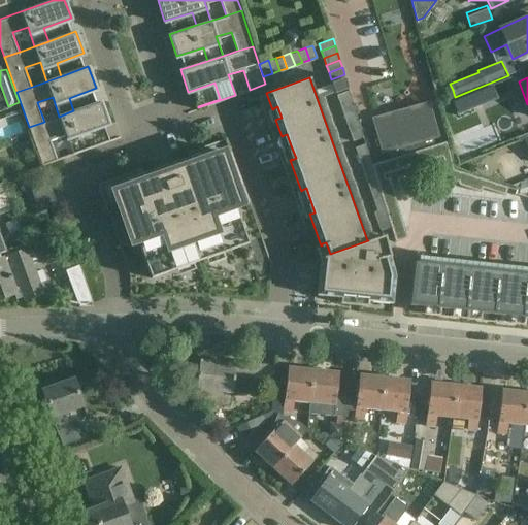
[(338,100),(351,96),(349,89),(336,93),(338,100)]
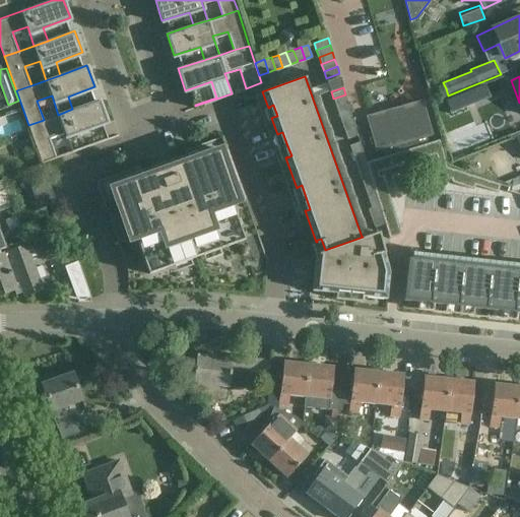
[(474,103),(468,87),(448,95),(444,98),(450,112),(474,103)]
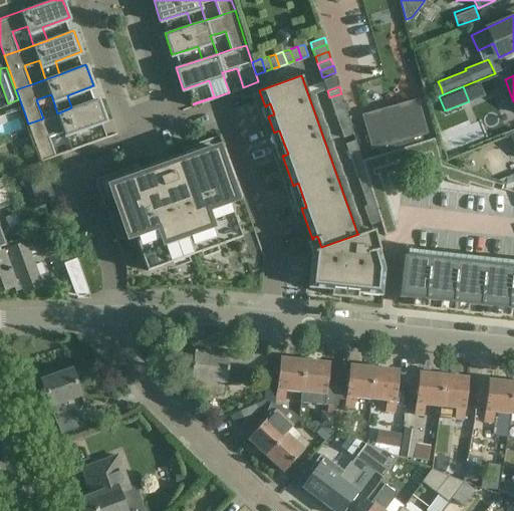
[(332,103),(343,99),(341,93),(329,97),(332,103)]
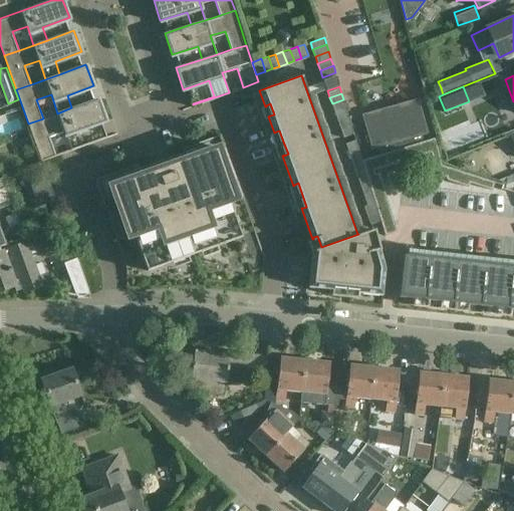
[(98,98),(71,107),(57,113),(43,118),(28,123),(41,160),(56,154),(49,135),(63,130),(70,149),(106,136),(106,135),(84,143),(79,130),(105,119),(98,98)]
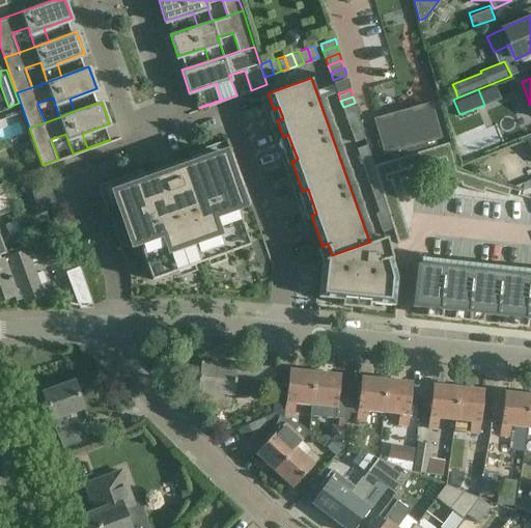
[(430,102),(374,117),(385,150),(389,149),(391,158),(438,143),(436,136),(440,135),(430,102)]
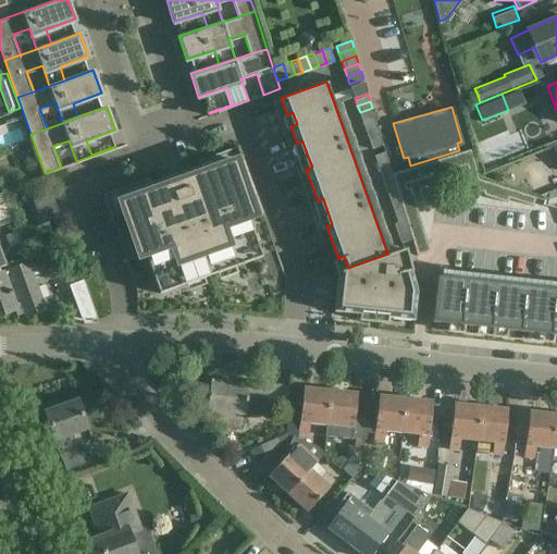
[(362,119),(374,115),(372,108),(360,112),(362,119)]
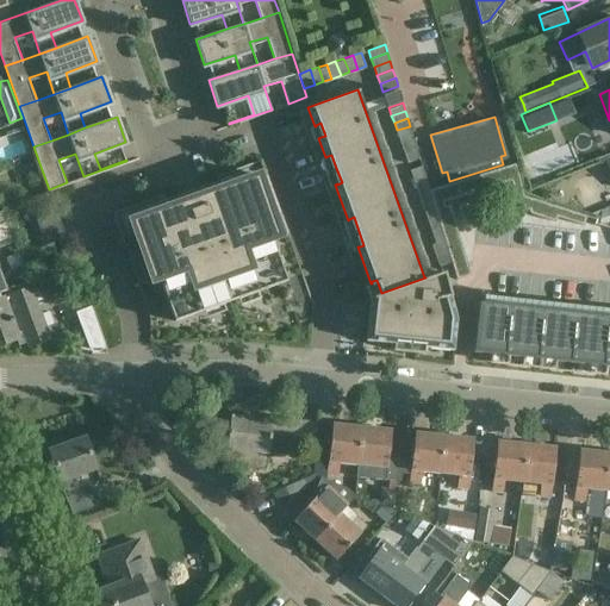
[(399,138),(412,133),(410,126),(397,130),(399,138)]
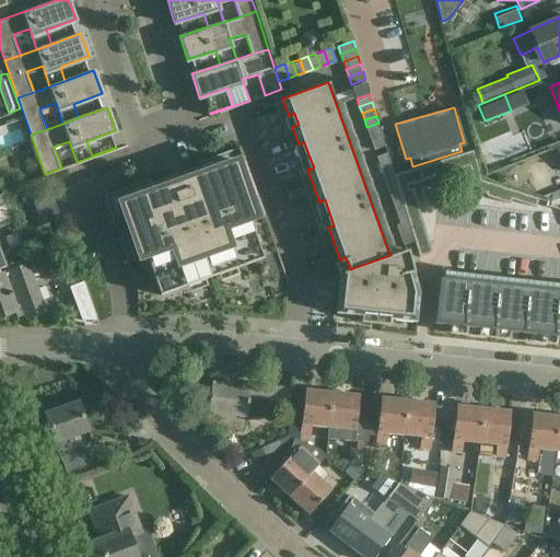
[(369,134),(381,130),(378,123),(366,127),(369,134)]
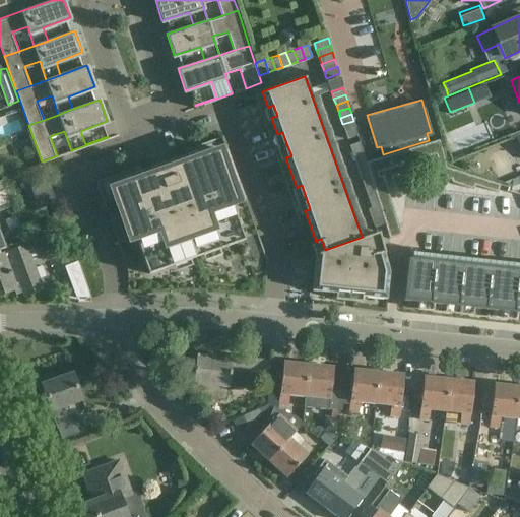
[(345,131),(355,127),(353,121),(342,124),(345,131)]
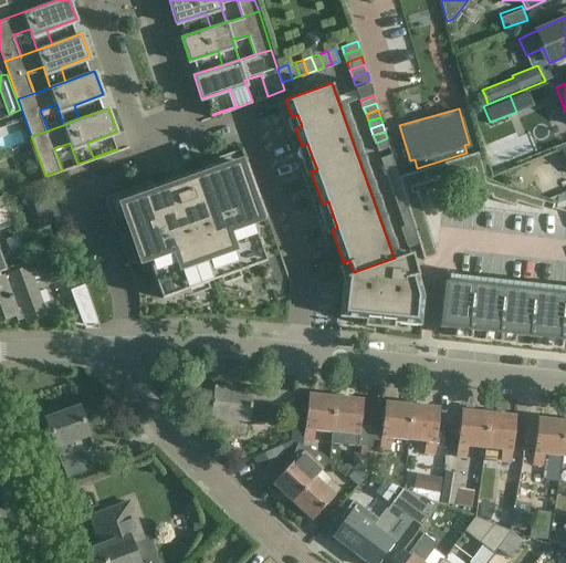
[(389,145),(387,138),(376,143),(378,149),(389,145)]
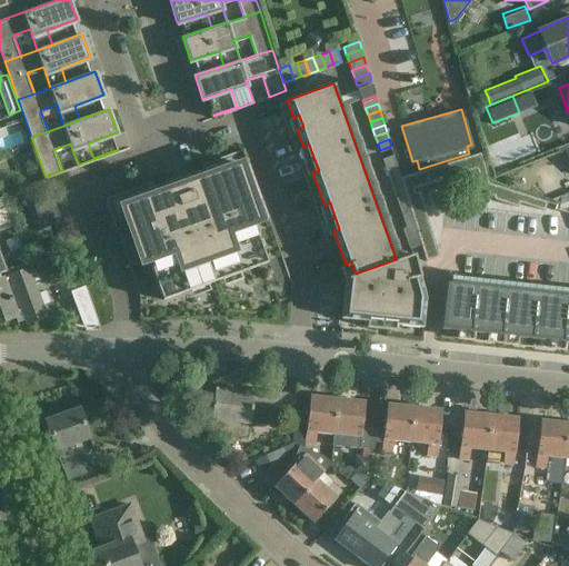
[(481,151),(472,154),(477,167),(478,172),(487,169),(481,151)]
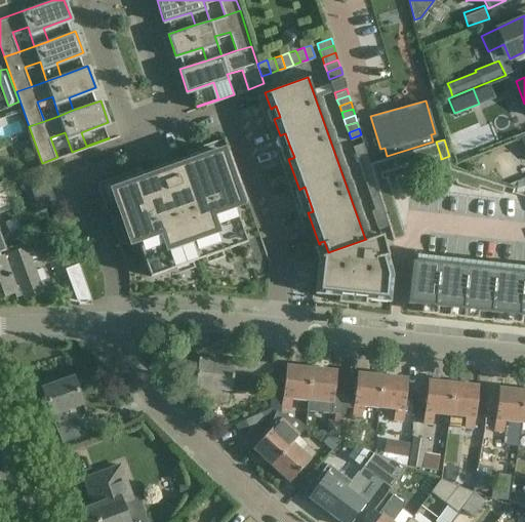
[(357,155),(366,152),(363,142),(353,145),(357,155)]
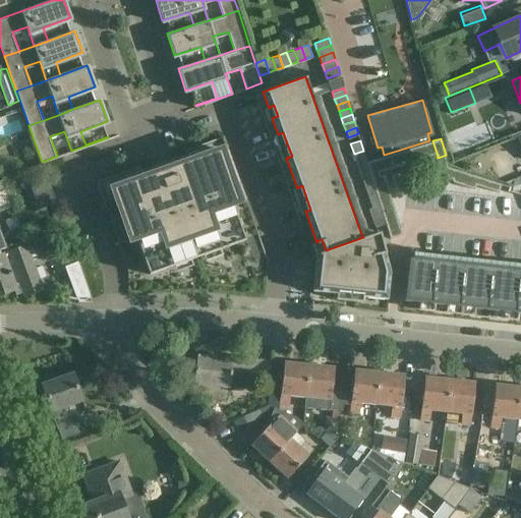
[(432,140),(425,142),(429,155),(437,153),(432,140)]
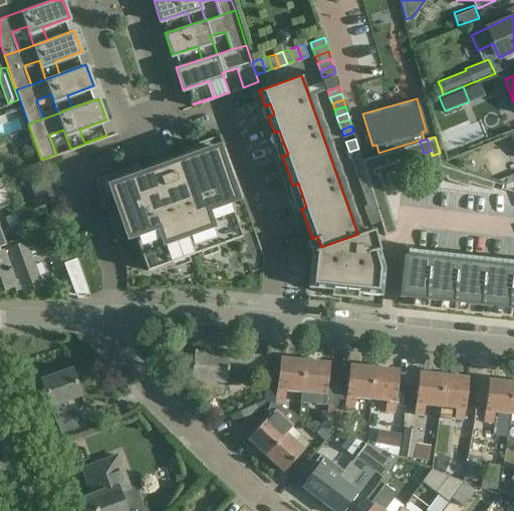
[(420,141),(413,143),(417,155),(424,153),(420,141)]
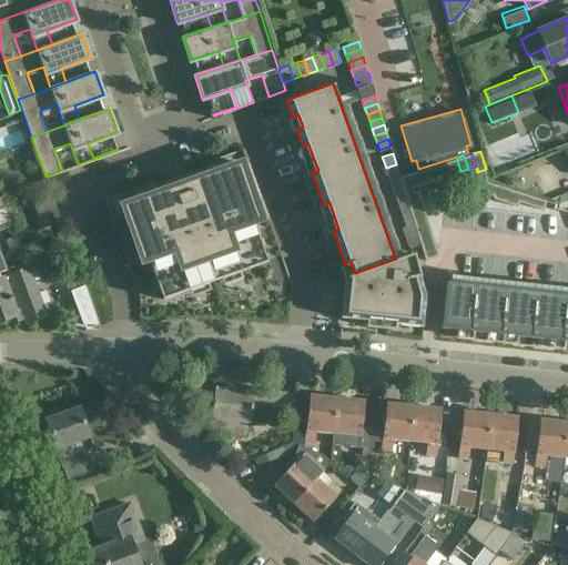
[(456,158),(448,161),(453,174),(460,171),(456,158)]
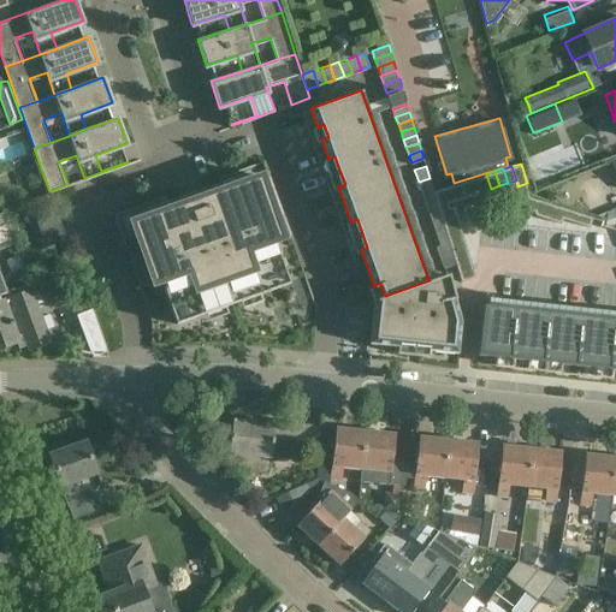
[(283,237),(261,174),(240,182),(241,184),(242,183),(244,190),(227,196),(225,189),(223,180),(164,201),(167,209),(169,209),(170,217),(153,223),(150,215),(152,215),(152,213),(130,221),(153,283),(161,280),(176,322),(207,312),(206,309),(205,310),(202,303),(258,284),(260,290),(259,291),(259,292),(290,281),(274,239),(283,237)]
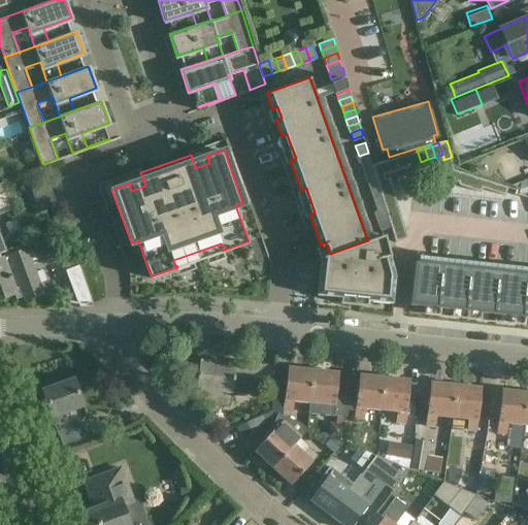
[(417,150),(409,152),(413,164),(421,162),(417,150)]
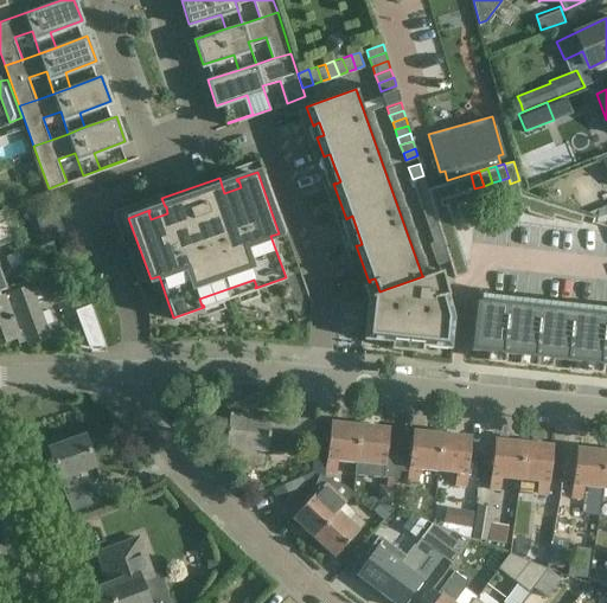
[(471,174),(462,177),(466,191),(474,188),(471,174)]
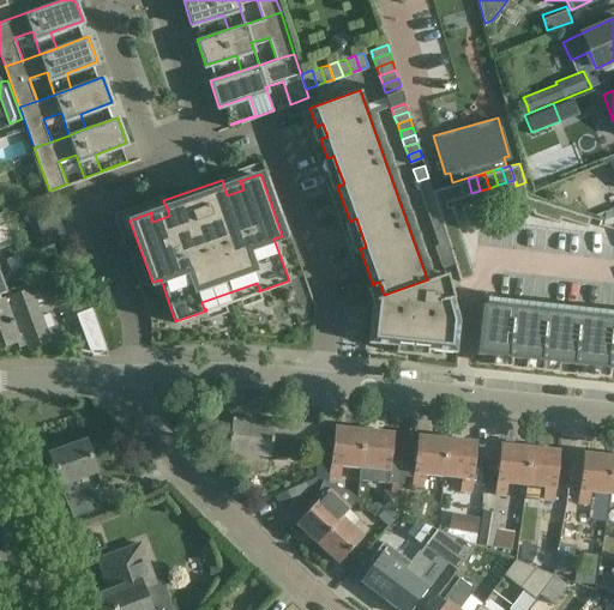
[(428,177),(417,181),(421,194),(432,191),(428,177)]
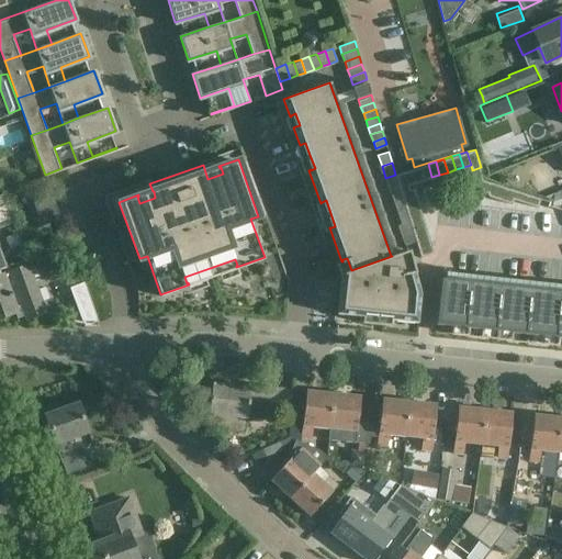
[(428,164),(419,166),(424,179),(431,177),(428,164)]
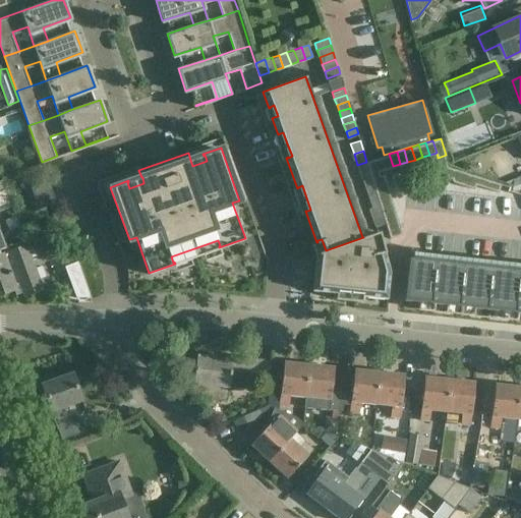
[(389,154),(382,157),(386,168),(393,166),(389,154)]
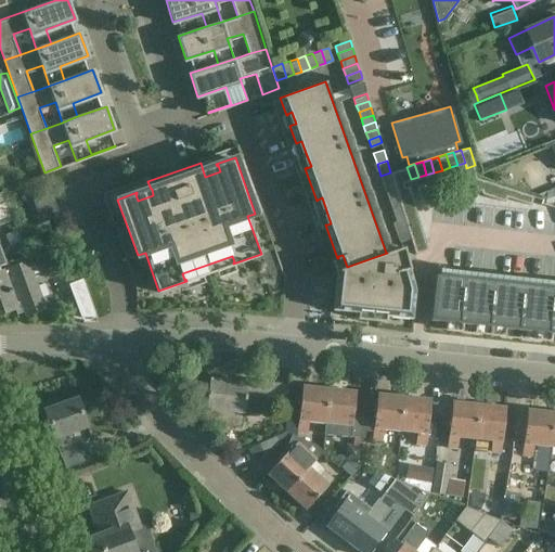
[(466,168),(462,169),(464,177),(477,174),(475,165),(466,168)]
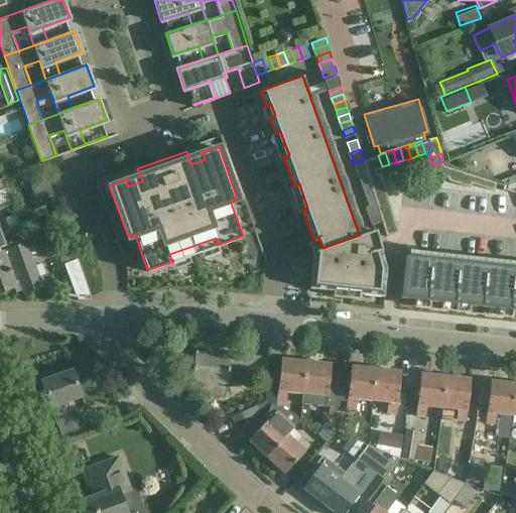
[(376,155),(371,157),(375,169),(382,166),(378,155),(376,155)]
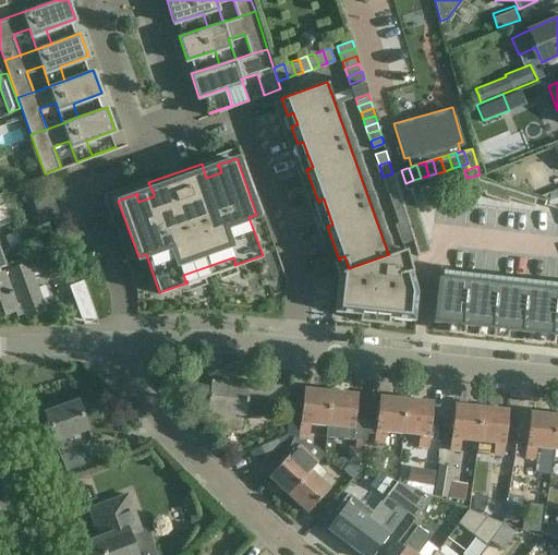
[(401,170),(392,172),(398,190),(407,188),(405,183),(401,170)]
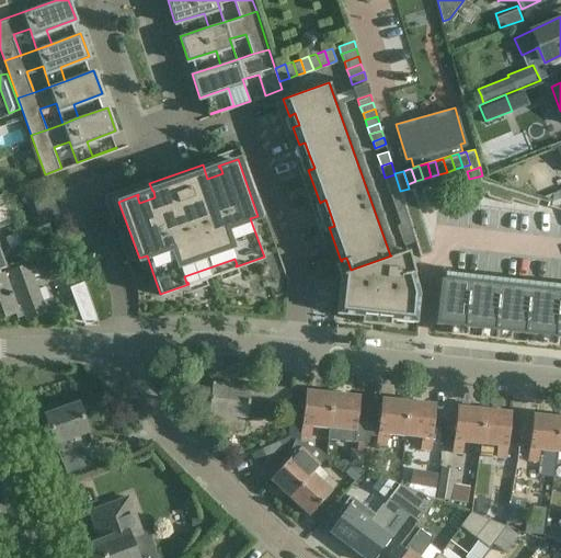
[(395,174),(385,178),(389,189),(398,185),(395,174)]
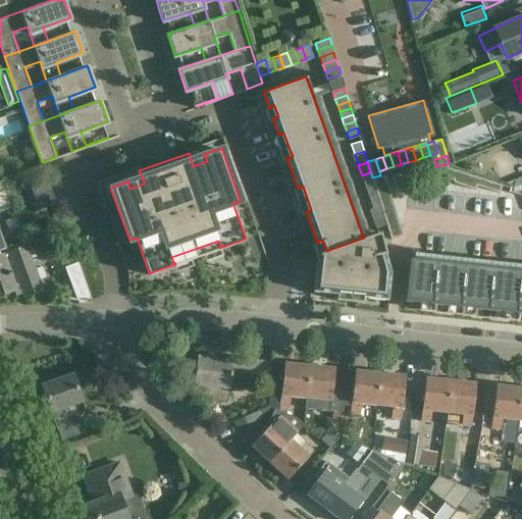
[(449,163),(436,166),(439,173),(451,170),(450,167),(449,163)]
